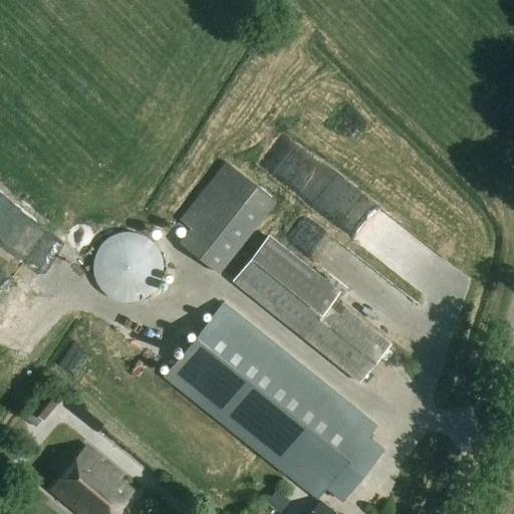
[(272,172),(285,195),(301,186),(293,170),(296,168),(292,161),(272,172)]
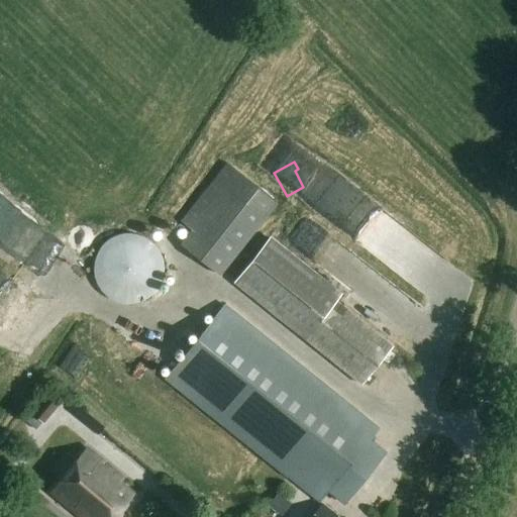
[(181,221),(193,231),(182,245),(221,278),(280,205),(227,164),(181,221)]
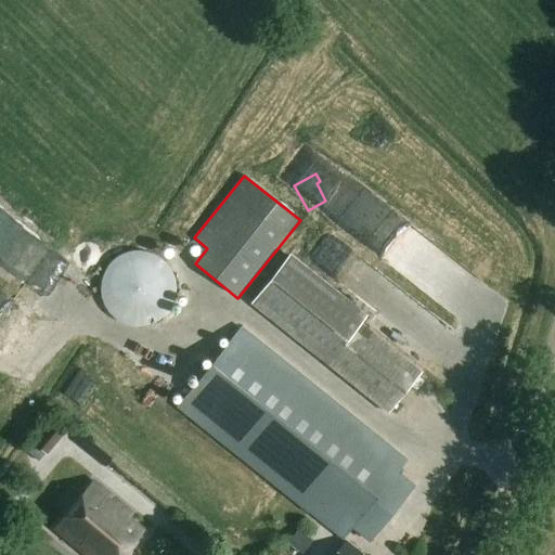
[(377,218),(340,189),(322,210),(374,252),(382,242),(368,231),(377,218)]
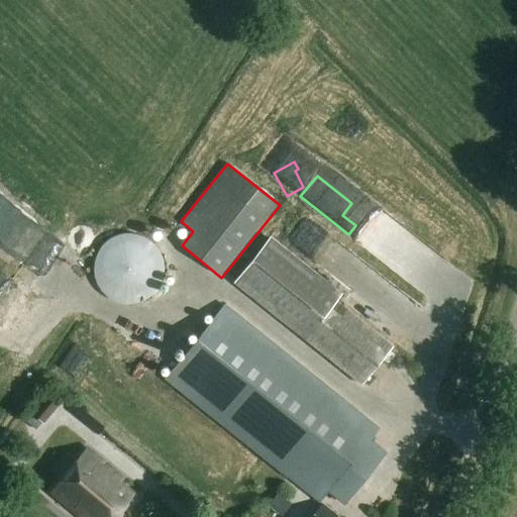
[(0,253),(48,291),(71,262),(22,225),(0,253)]
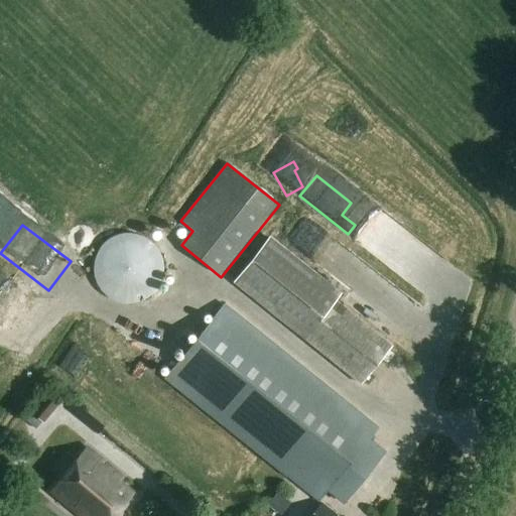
[(151,296),(156,292),(159,287),(162,282),(163,276),(164,270),(163,264),(162,258),(159,253),(156,248),(151,243),(146,240),(141,237),(135,236),(129,235),(123,236),(117,237),(112,240),(107,243),(102,248),(99,252),(96,258),(95,264),(94,270),(95,276),(96,282),(99,287),(102,292),(107,296),(112,300),(117,302),(123,304),(129,304),(135,304),(141,302),(146,300),(151,296)]
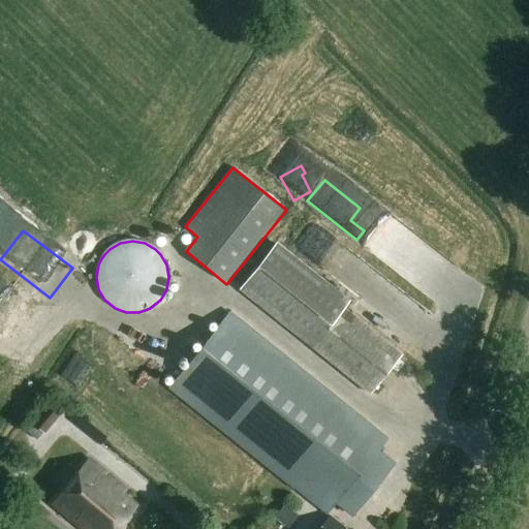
[(371,393),(402,353),(346,309),(351,302),(279,244),(242,290),(371,393)]
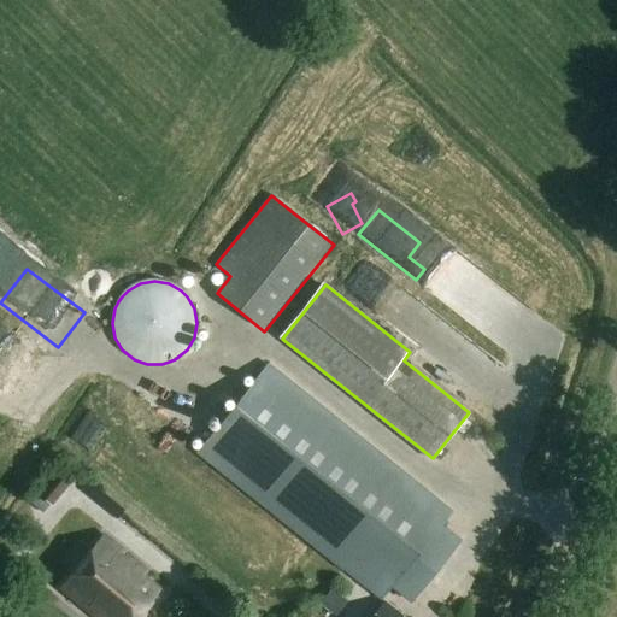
[(0,340),(0,386),(6,391),(15,380),(28,389),(41,370),(0,340)]
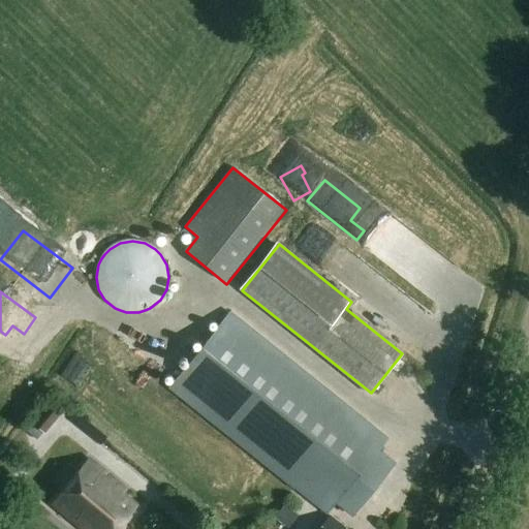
[(387,440),(230,314),(172,387),(328,514),(337,503),(350,514),(393,462),(379,450),(387,440)]
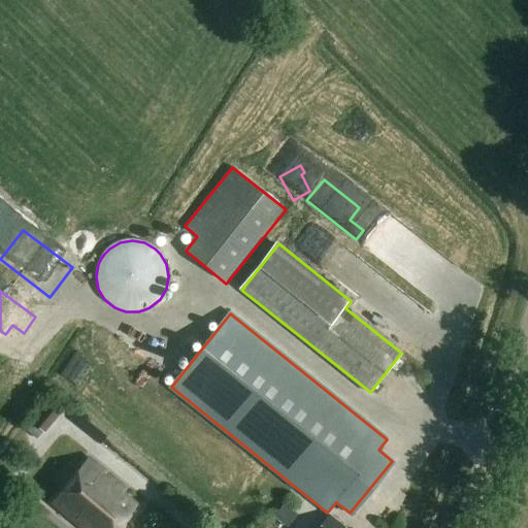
[(52,423),(37,411),(30,420),(43,432),(52,423)]
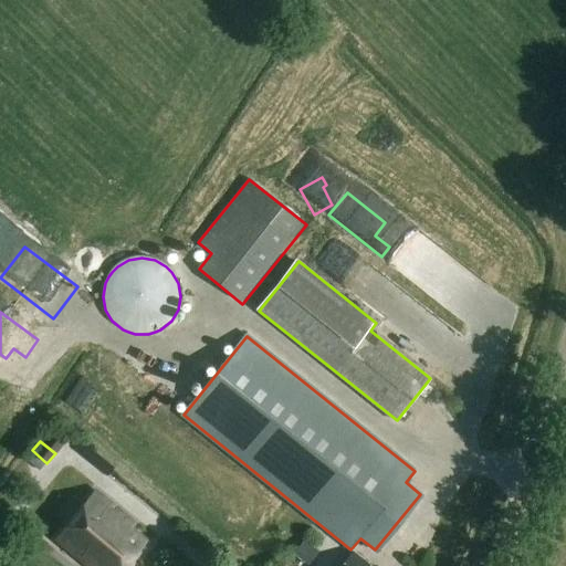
[(125,565),(146,542),(132,530),(135,526),(95,492),(55,538),(86,565),(125,565)]
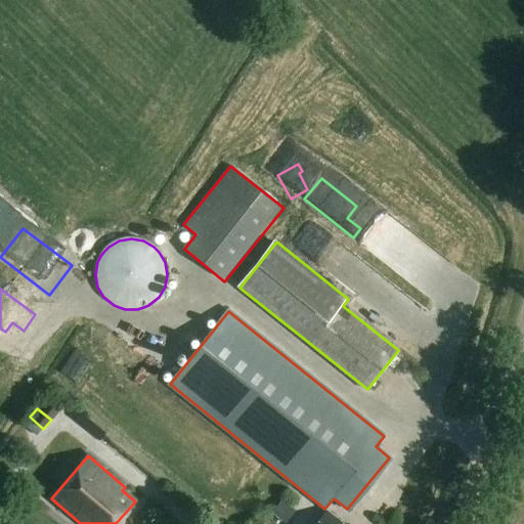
[(344,523),(329,511),(317,523),(344,523)]
